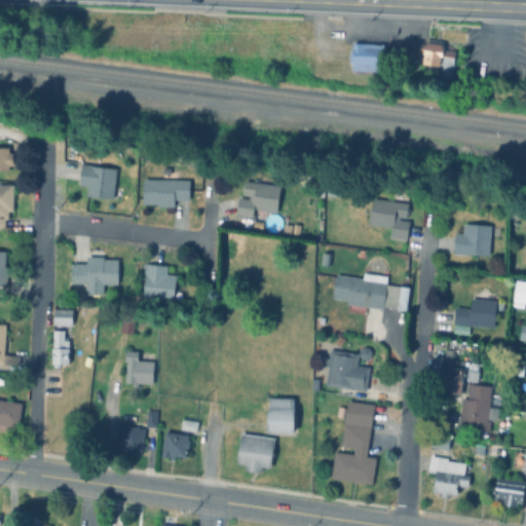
[(444,42),(443,45),(445,46),(445,48),(446,49),(446,50),(456,52),(454,76),(439,75),(440,67),(425,65),(426,59),(424,59),(424,55),(419,55),(420,44),(426,45),(426,44),(427,44),(427,41),(444,42)]
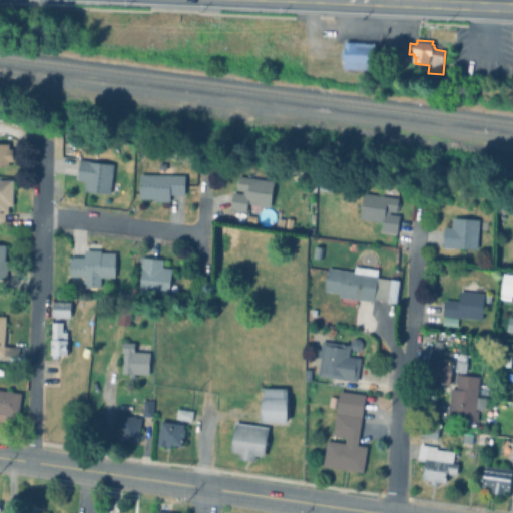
[(378,44),(377,69),(372,69),(372,71),(347,70),(347,65),(347,62),(344,62),(344,52),(347,52),(347,43),(378,44)]
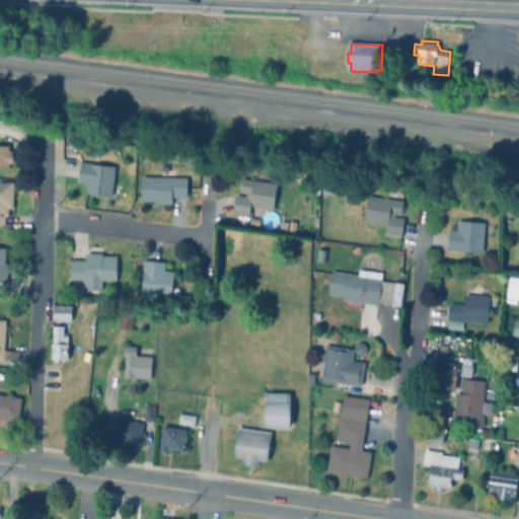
[(83,142),(81,151),(72,149),(73,140),(83,142)]
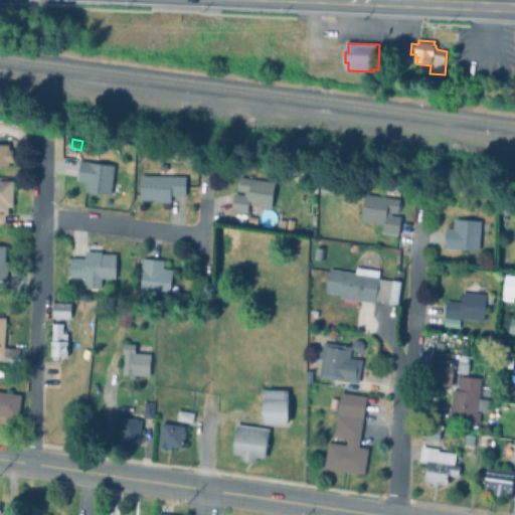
[(0,145),(11,146),(10,151),(15,151),(14,164),(10,164),(10,169),(0,168),(0,145)]
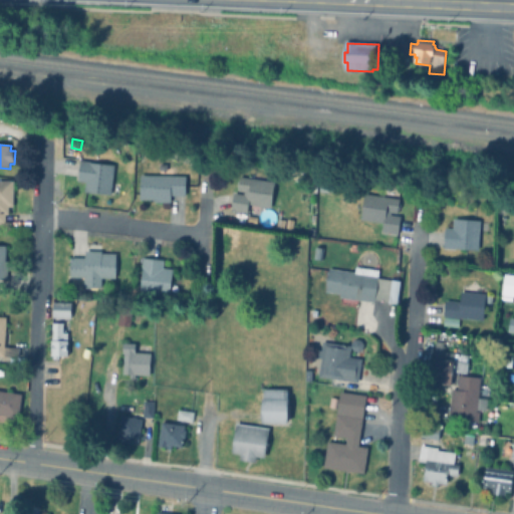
[(115,167),(111,196),(86,193),(87,184),(79,183),(81,162),(91,163),(91,164),(115,167)]
